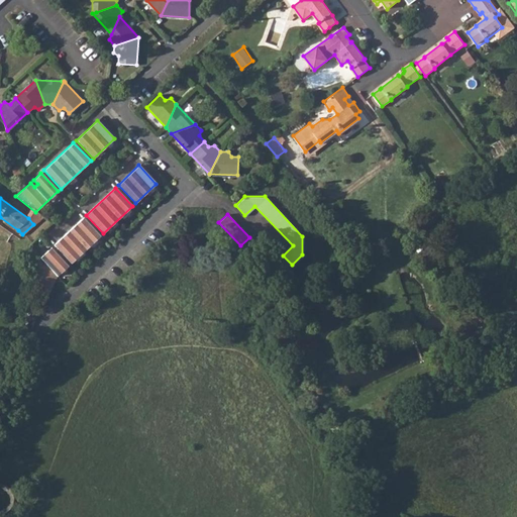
[(83,217),(54,244),(71,264),(100,236),(83,217)]
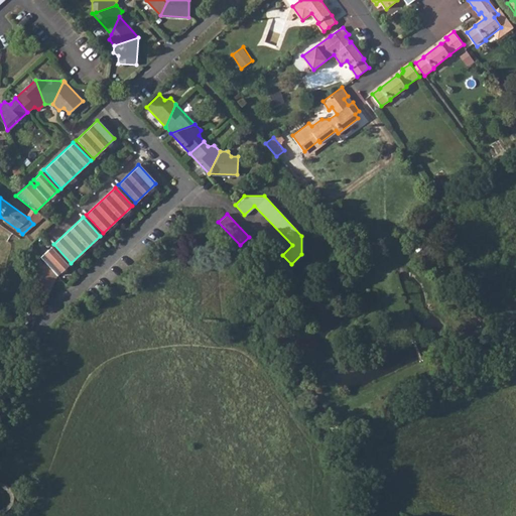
[(50,247),(38,258),(56,275),(68,265),(50,247)]
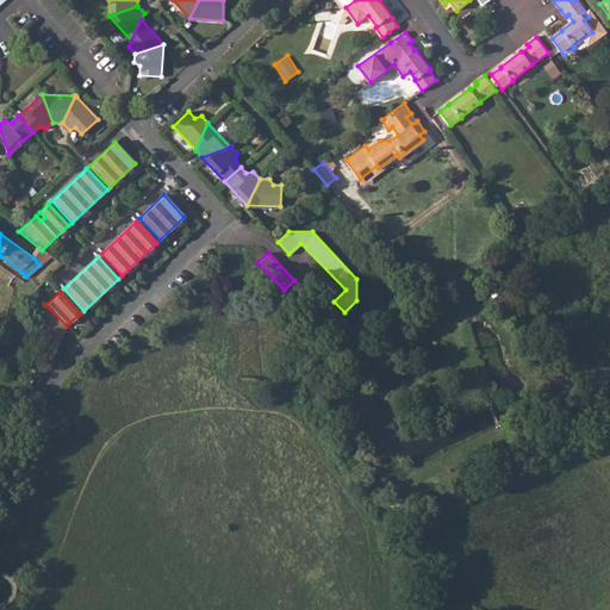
[(49,313),(36,340),(50,348),(63,325),(49,313)]
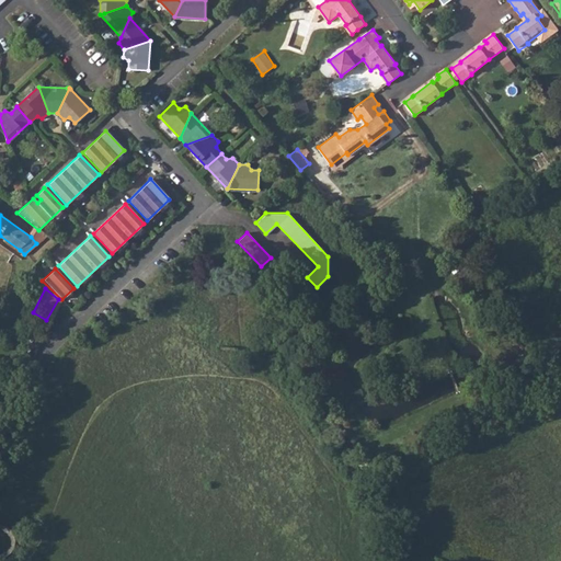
[(12,319),(9,325),(14,329),(18,321),(12,319)]
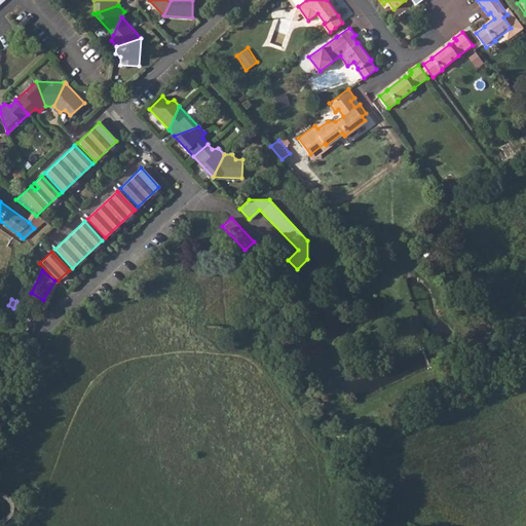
[(13,308),(8,305),(7,305),(1,318),(8,322),(14,309),(13,308)]
